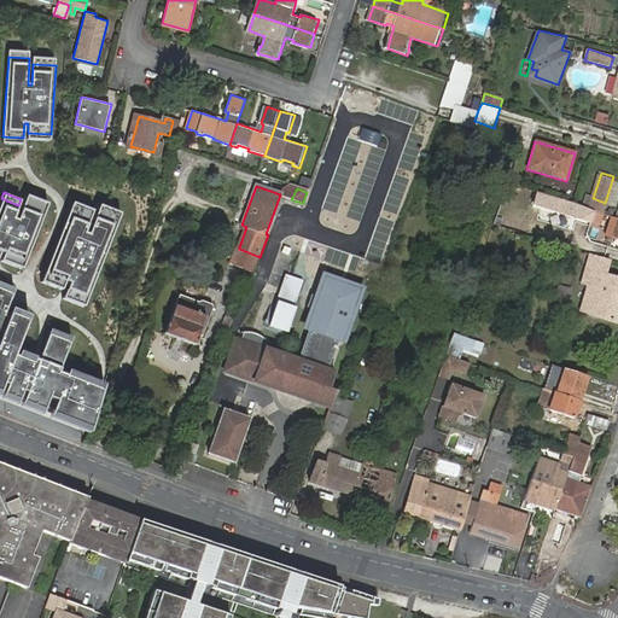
[(27,194),(24,200),(46,209),(48,203),(27,194)]
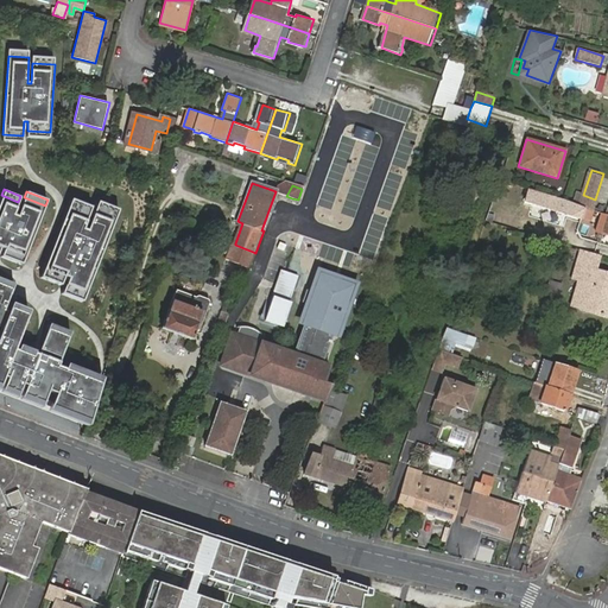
[(18,202),(1,195),(0,198),(0,246),(4,247),(2,249),(24,258),(45,206),(24,197),(17,215),(13,214),(18,202)]
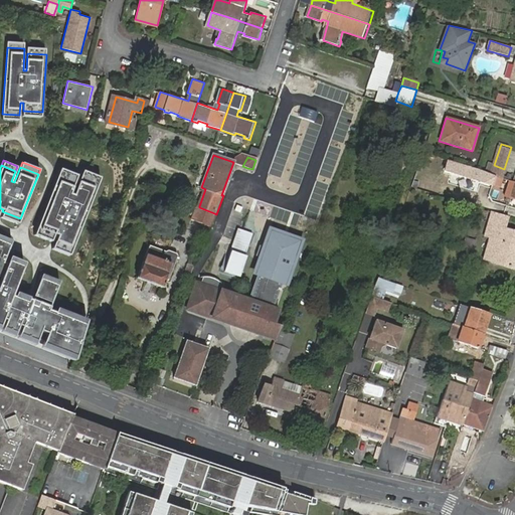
[(60,167),(58,172),(75,179),(77,174),(60,167)]
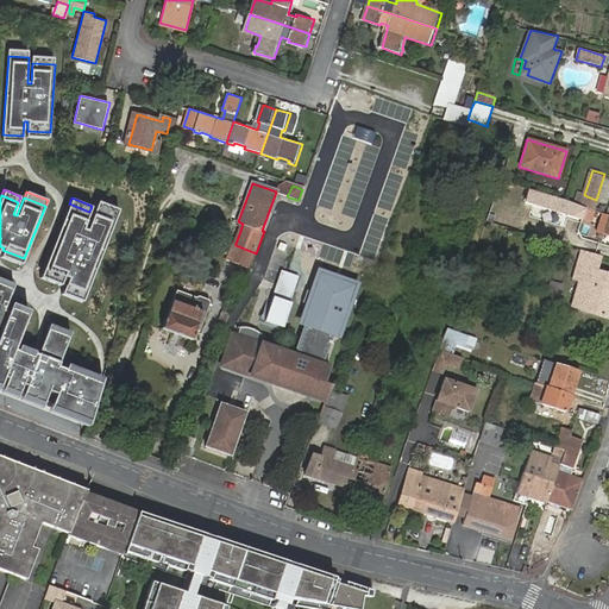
[(98,201),(95,207),(117,215),(119,209),(98,201)]
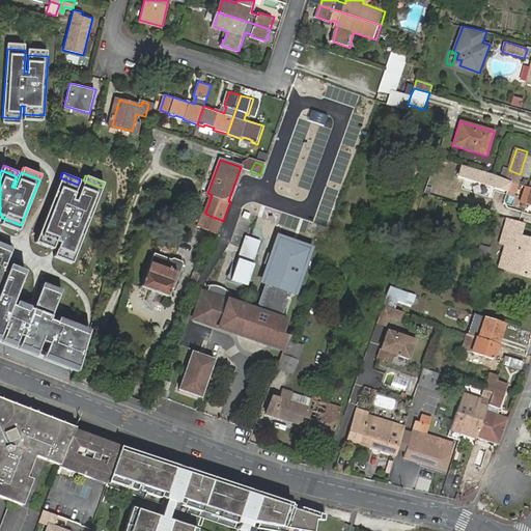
[(60,177),(36,235),(55,243),(56,241),(59,242),(55,250),(74,258),(102,188),(83,180),(75,200),(72,199),(78,185),(60,177)]
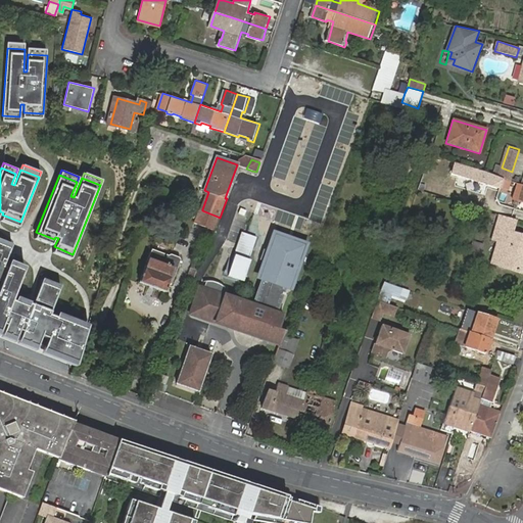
[(489,212),(486,223),(493,225),(496,215),(489,212)]
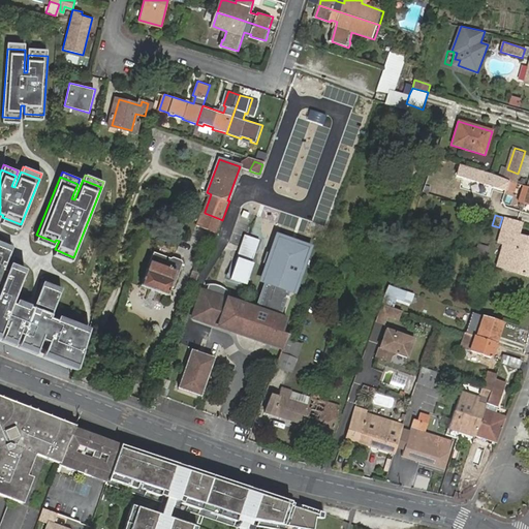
[(21,224),(2,217),(0,221),(0,222),(19,229),(21,224)]
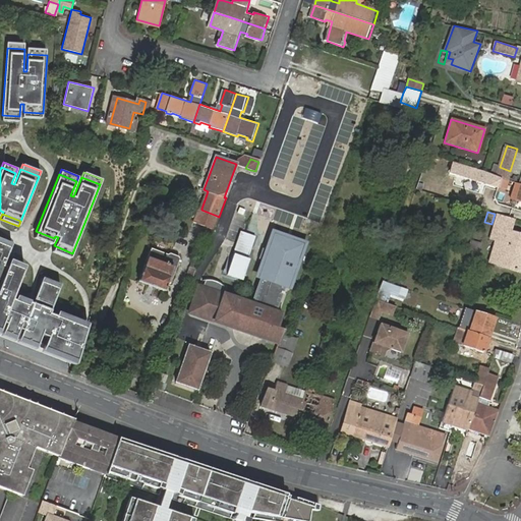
[(515,219),(498,214),(490,238),(497,240),(489,262),(497,264),(497,265),(520,272),(520,270),(520,232),(512,229),(515,219)]
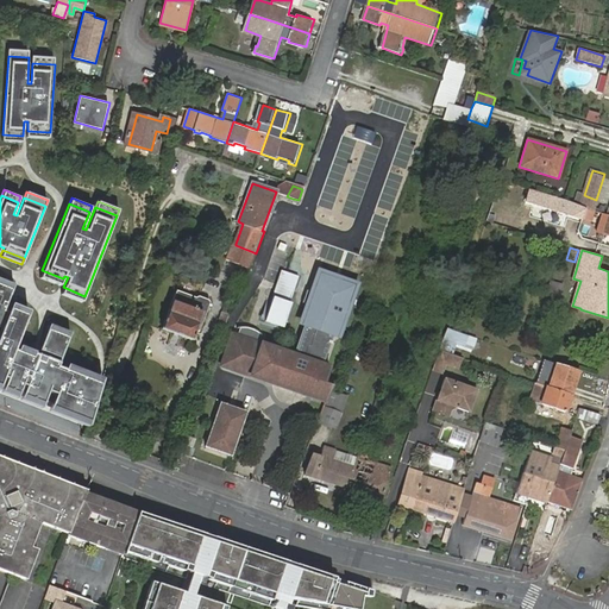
[(63,278),(42,270),(39,276),(61,284),(63,278)]
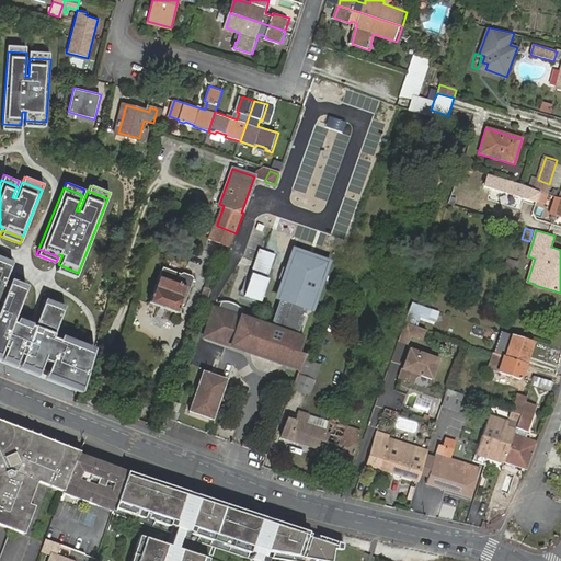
[(265,251),(259,249),(254,261),(243,297),(260,302),(275,254),(265,251)]
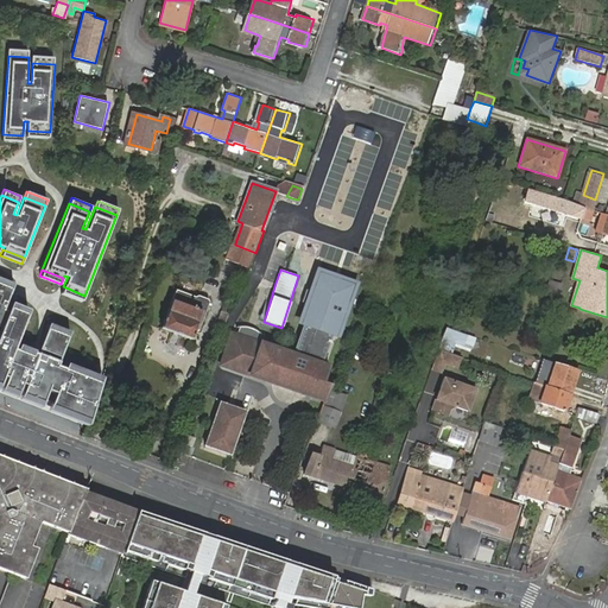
[(222,363),(325,399),(329,388),(333,379),(327,378),(330,367),(321,363),(330,336),(335,337),(353,285),(317,272),(299,325),(302,325),(292,354),(234,334),(222,363)]
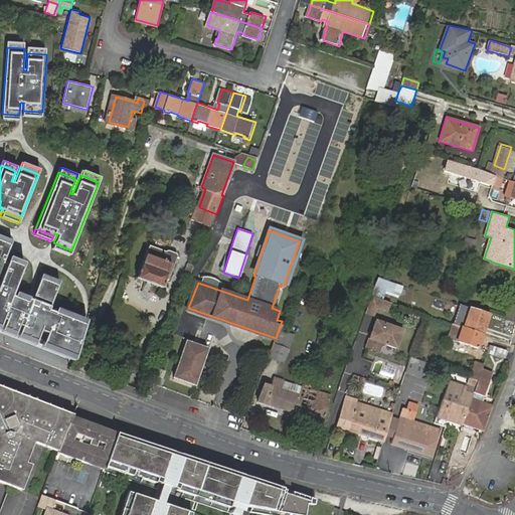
[(0,233),(0,237),(13,243),(15,240),(0,233)]
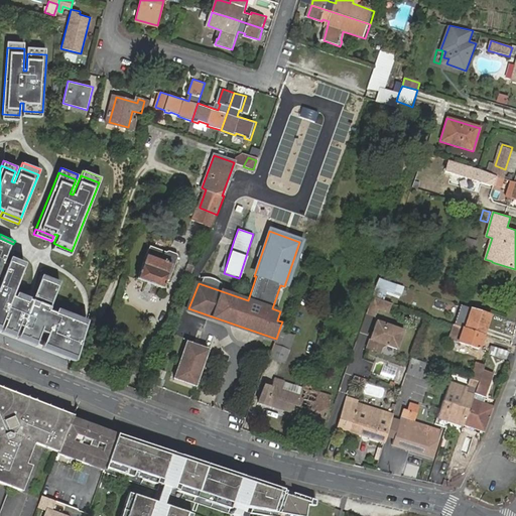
[(468,237),(465,245),(474,248),(477,240),(468,237)]
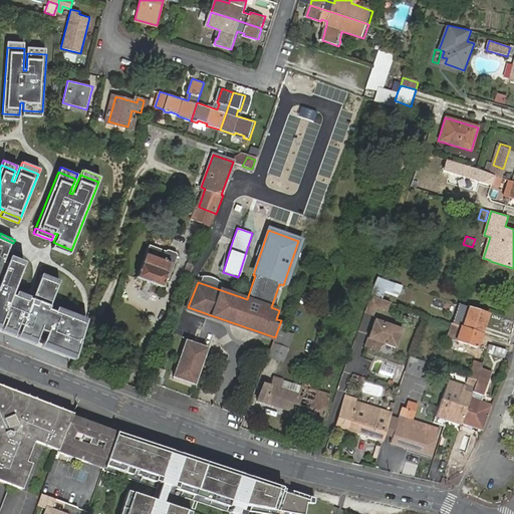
[(0,329),(76,359),(86,324),(57,312),(50,309),(60,284),(43,277),(34,299),(30,298),(29,301),(17,296),(14,294),(26,266),(10,260),(9,263),(6,262),(13,243),(0,237),(0,329)]
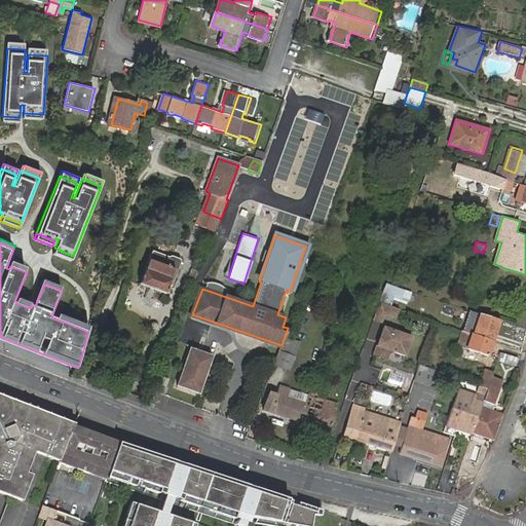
[(54,248),(52,253),(71,261),(73,256),(54,248)]
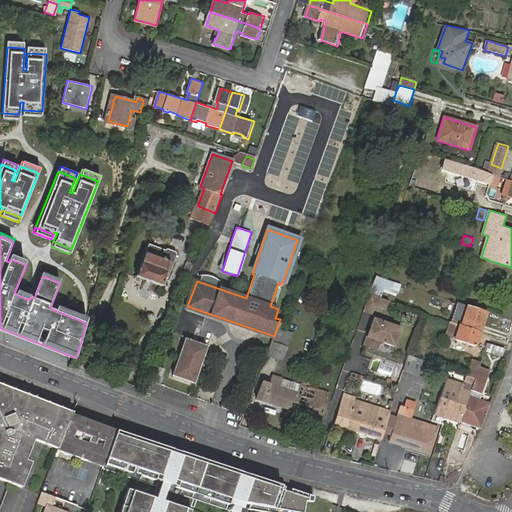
[(147,248),(137,276),(166,287),(167,281),(163,279),(164,276),(168,277),(172,264),(175,265),(178,258),(175,251),(167,248),(164,250),(163,253),(147,248)]
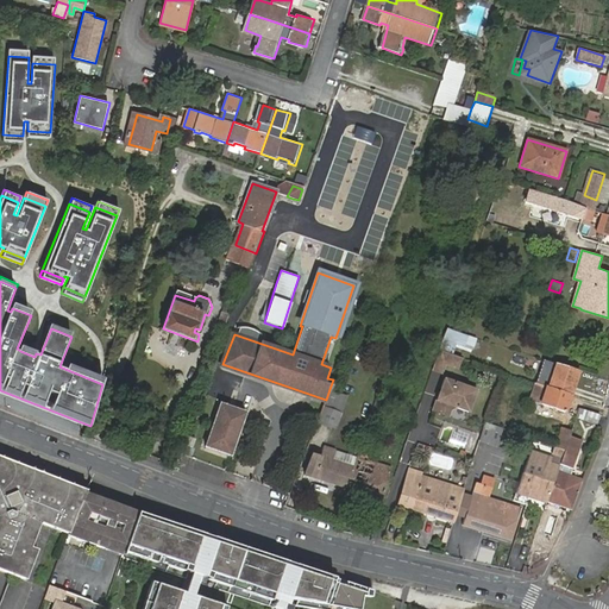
[(14,303),(12,308),(31,315),(32,311),(14,303)]
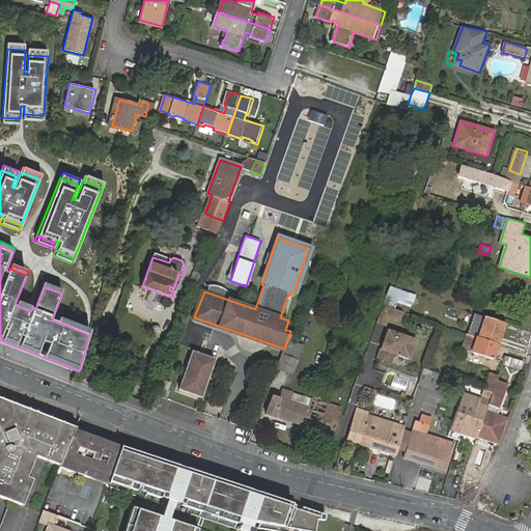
[(91,280),(103,282),(105,274),(92,272),(91,280)]
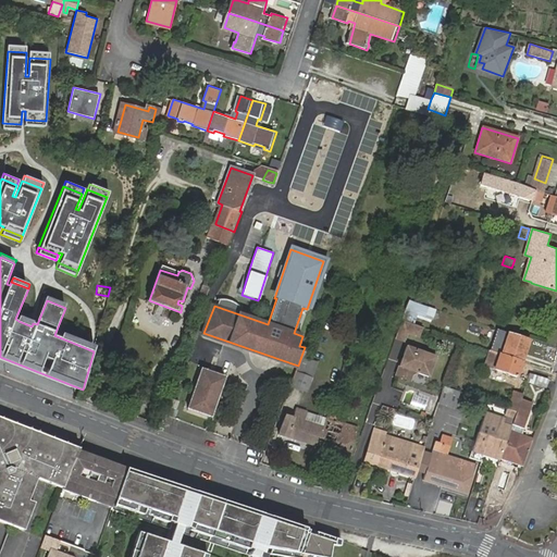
[(203,286),(199,299),(203,300),(209,288),(203,286)]
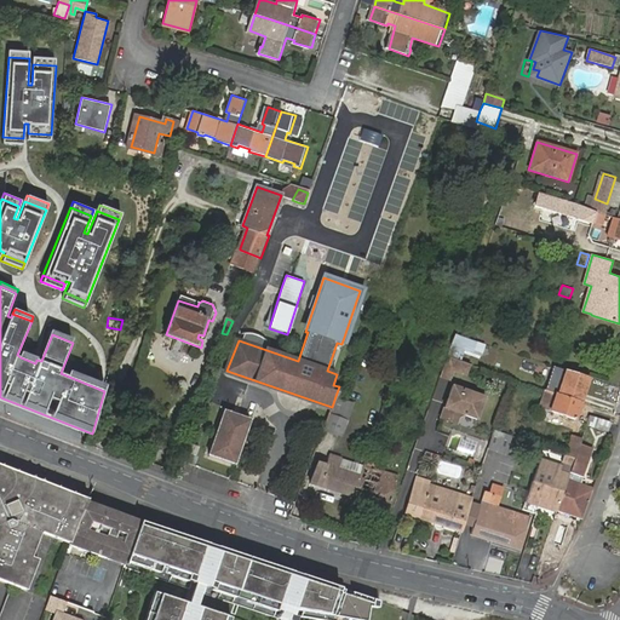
[(53,331),(52,334),(73,343),(75,338),(53,331)]
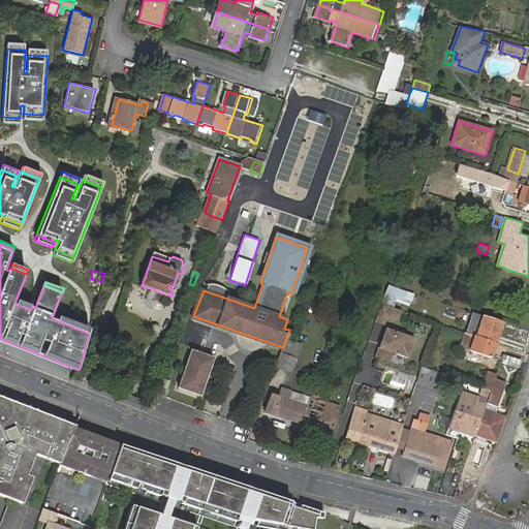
[(382,302),(409,308),(413,291),(386,285),(382,302)]
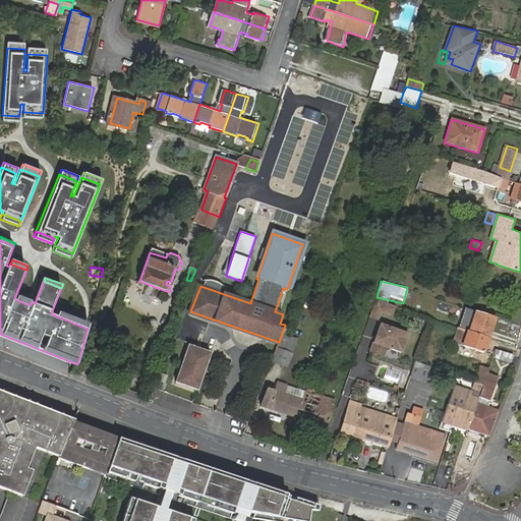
[(19,296),(17,300),(30,305),(31,302),(32,301),(19,296)]
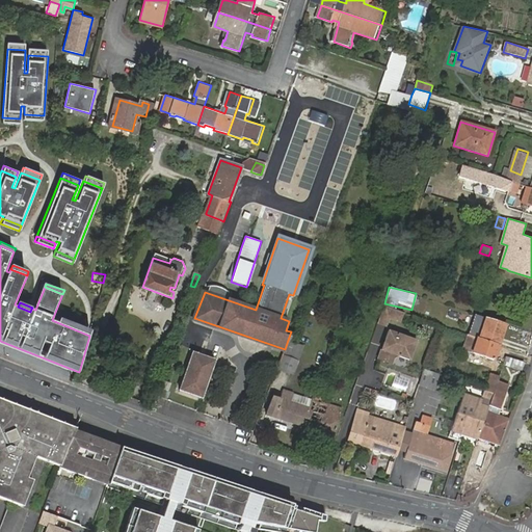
[(396,310),(384,307),(378,322),(386,325),(389,317),(393,318),(396,310)]
